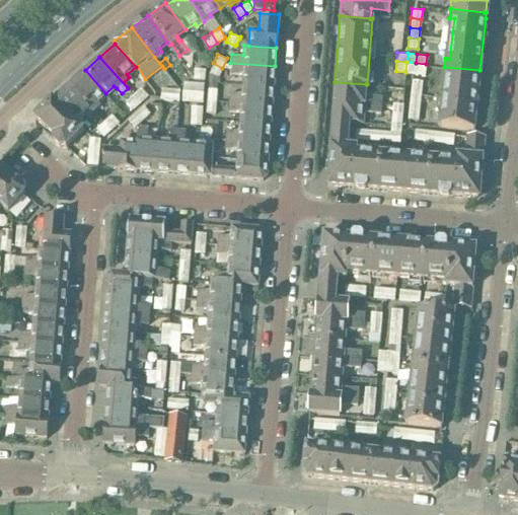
[(405,72),(415,73),(416,63),(407,62),(405,72)]
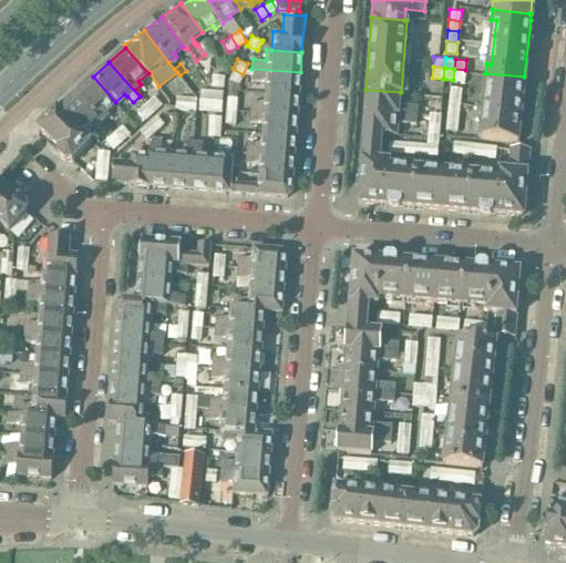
[(224,86),(225,74),(212,73),(212,75),(207,69),(204,72),(211,82),(211,85),(224,86)]
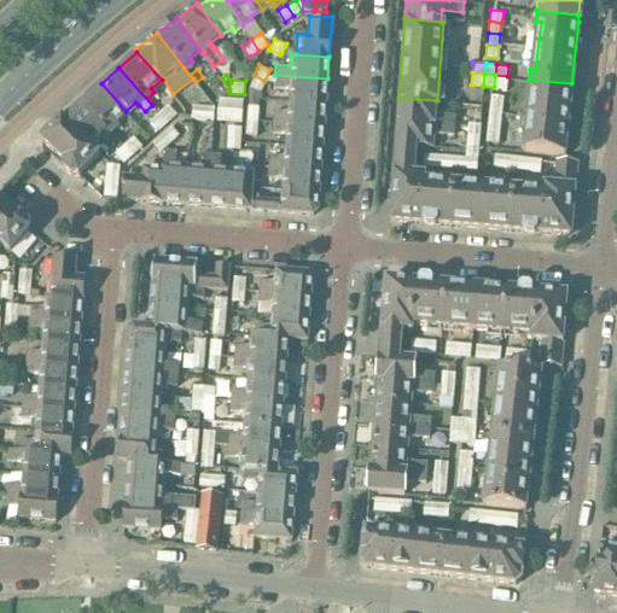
[(249,87),(260,92),(265,81),(254,75),(249,87)]
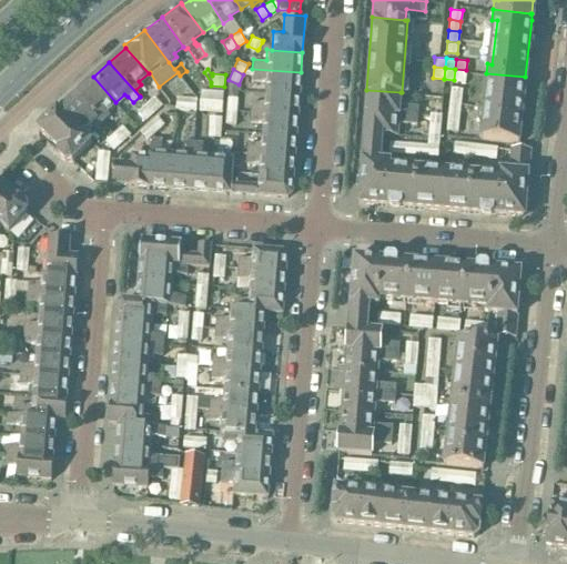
[(299,93),(301,72),(252,69),(252,79),(265,80),(264,91),(299,93)]
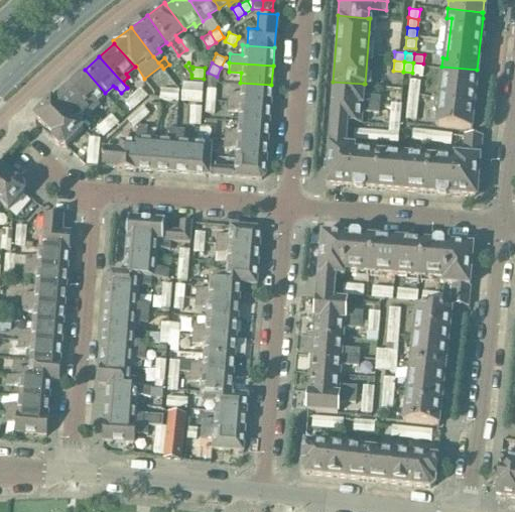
[(422,74),(423,64),(413,62),(412,73),(422,74)]
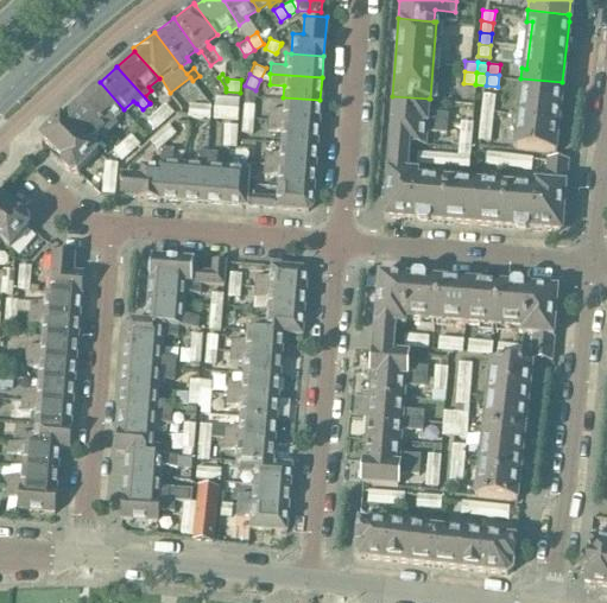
[(562,82),(520,78),(518,89),(524,90),(519,137),(513,135),(512,146),(555,151),(562,82)]
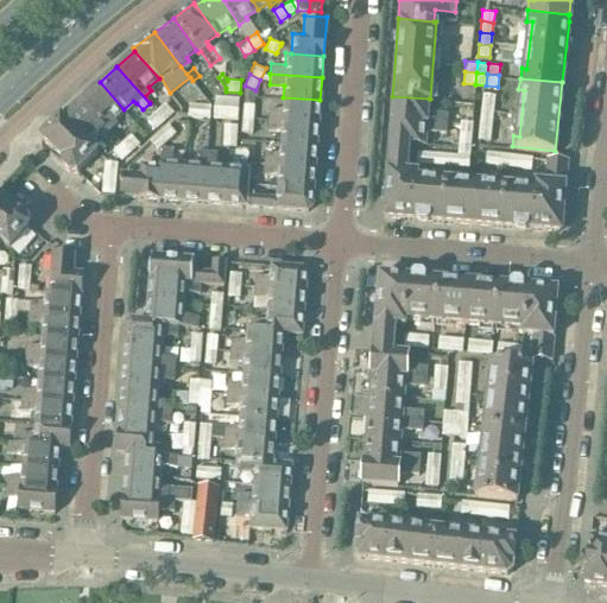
[(100,82),(81,100),(108,129),(115,122),(114,119),(124,109),(100,82)]
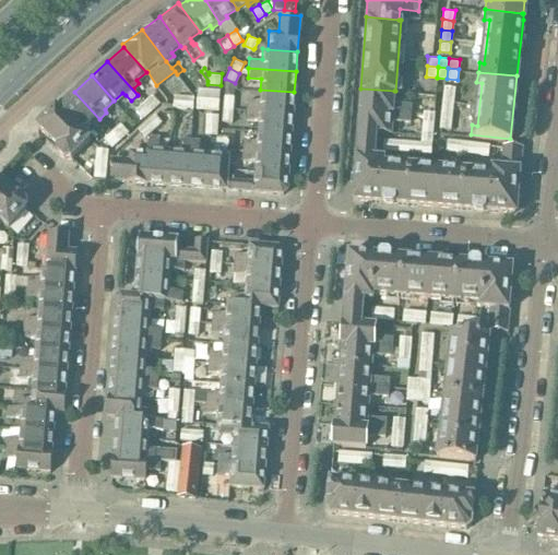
[(455,85),(443,84),(442,95),(454,96),(455,85)]
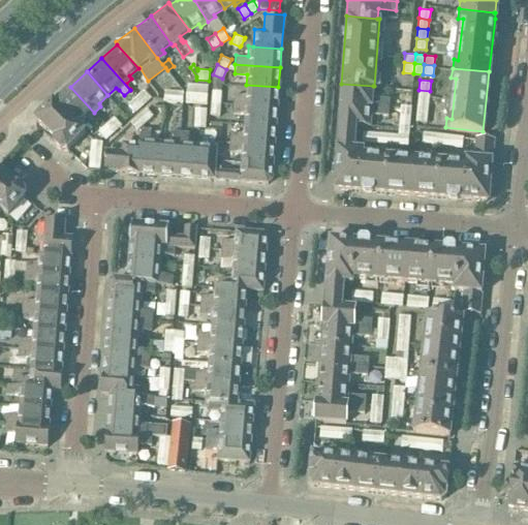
[(197,83),(187,82),(186,91),(196,92),(197,83)]
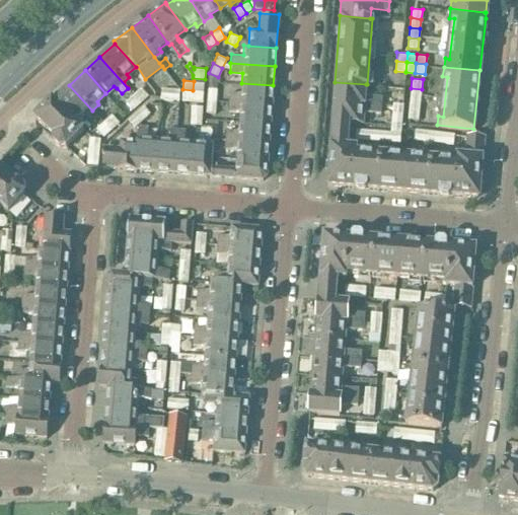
[(204,82),(194,81),(193,90),(203,91),(204,82)]
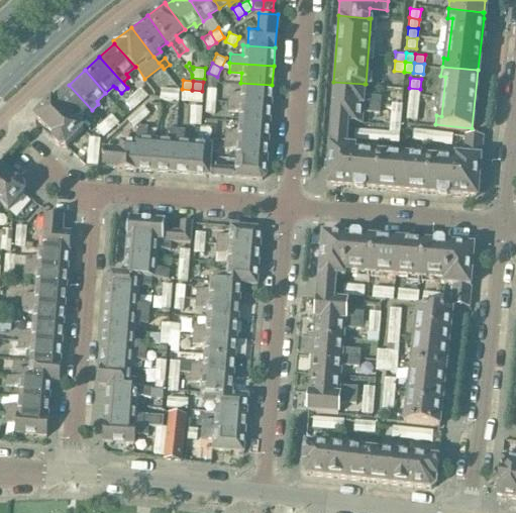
[(333,82),(331,99),(379,103),(380,95),(363,94),(365,84),(333,82)]
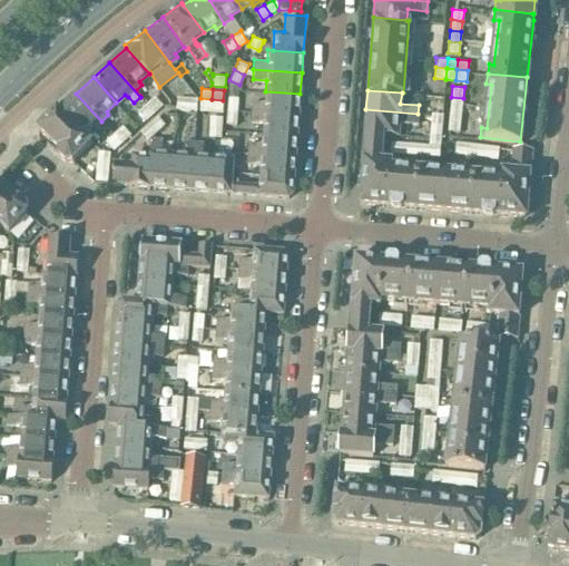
[(298,114),(300,94),(265,91),(264,101),(251,101),(249,110),(298,114)]
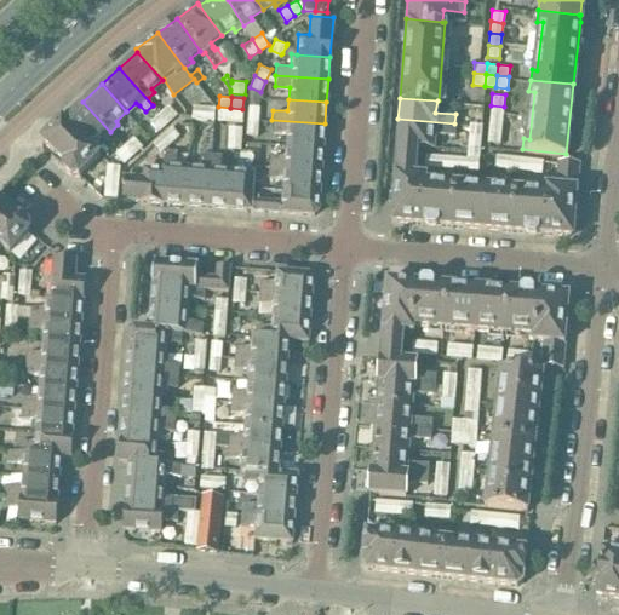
[(82,102),(63,119),(91,145),(101,136),(103,138),(110,132),(82,102)]
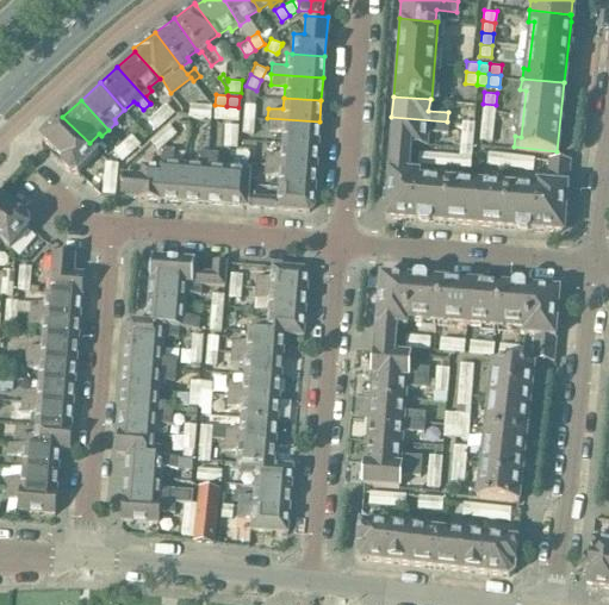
[(174,111),(165,101),(156,110),(166,119),(174,111)]
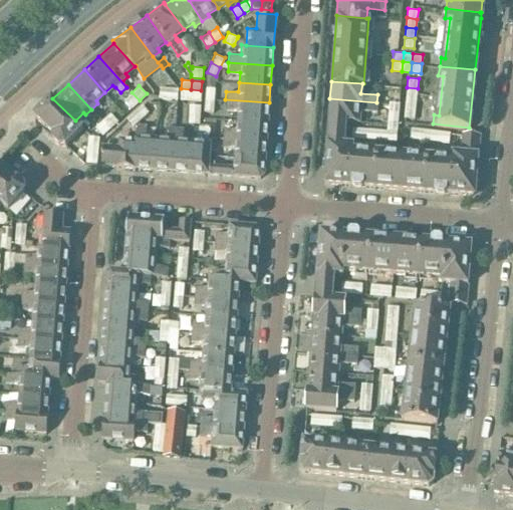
[(160,85),(159,97),(168,97),(169,86),(160,85)]
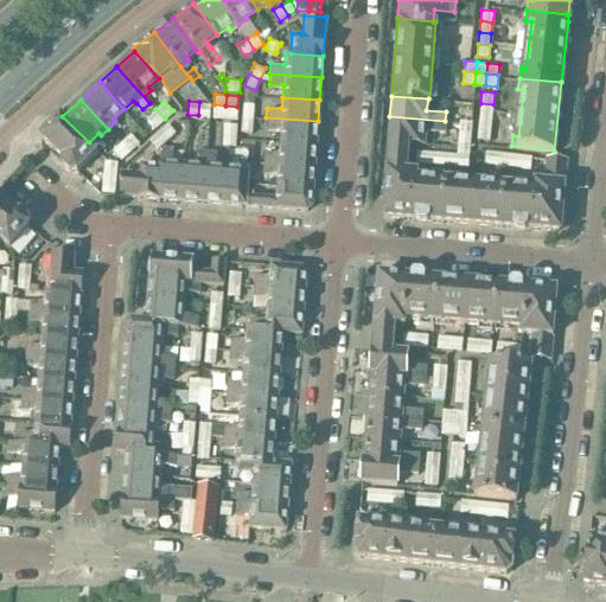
[(254,102),(243,101),(242,115),(253,116),(254,102)]
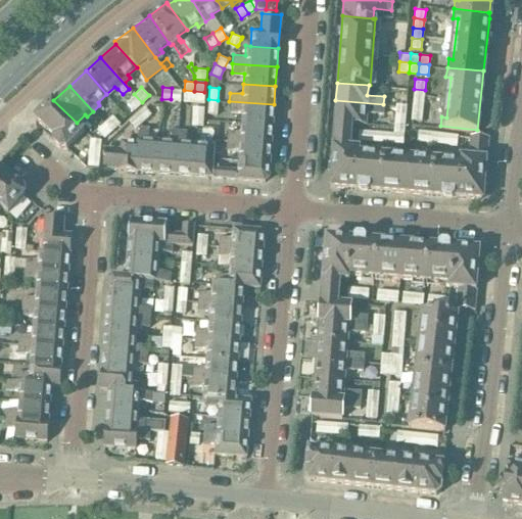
[(181,100),(181,88),(172,88),(171,99),(181,100)]
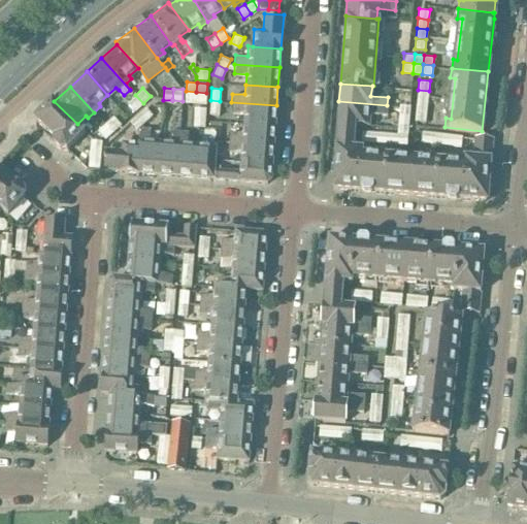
[(429,91),(418,90),(417,99),(428,101),(429,91)]
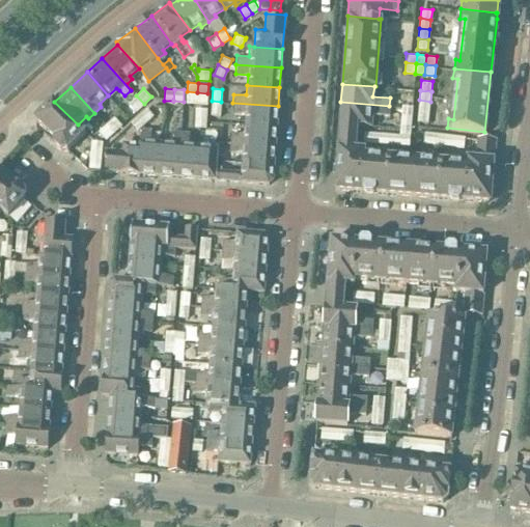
[(186,102),(196,103),(197,92),(187,91),(186,102)]
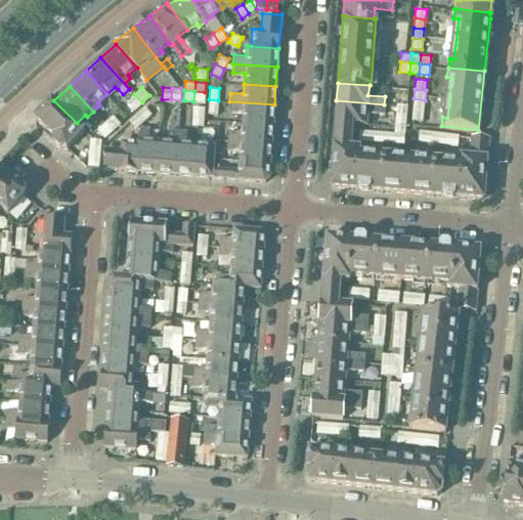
[(193,101),(204,102),(205,92),(194,91),(193,101)]
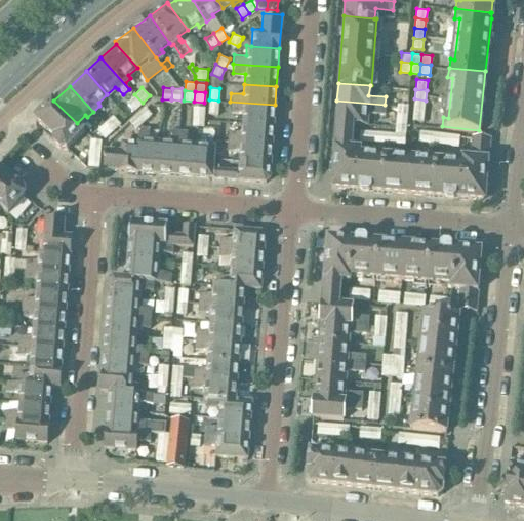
[(126,102),(134,110),(143,103),(134,94),(126,102)]
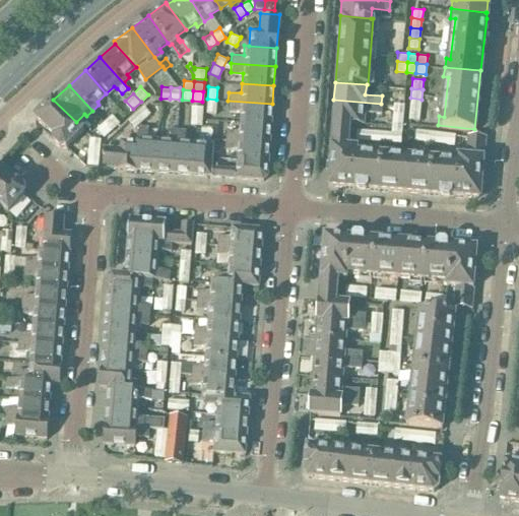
[(422,100),(410,98),(409,108),(420,109),(422,100)]
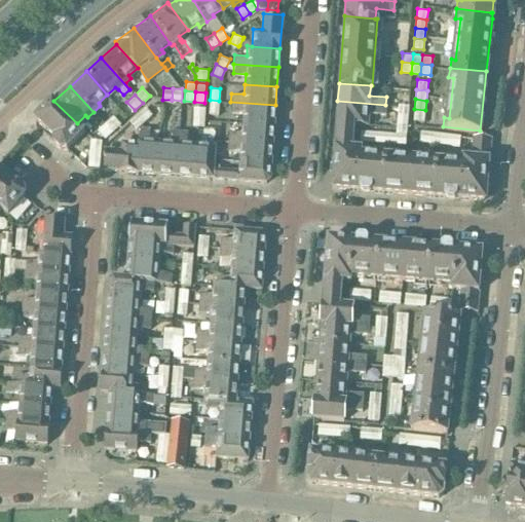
[(77,123),(53,101),(52,100),(34,118),(46,128),(43,132),(60,148),(67,148),(83,131),(77,123)]
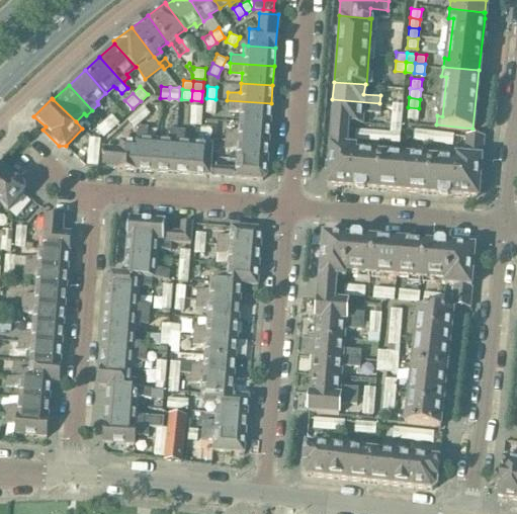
[(205,111),(214,112),(216,99),(206,98),(205,111)]
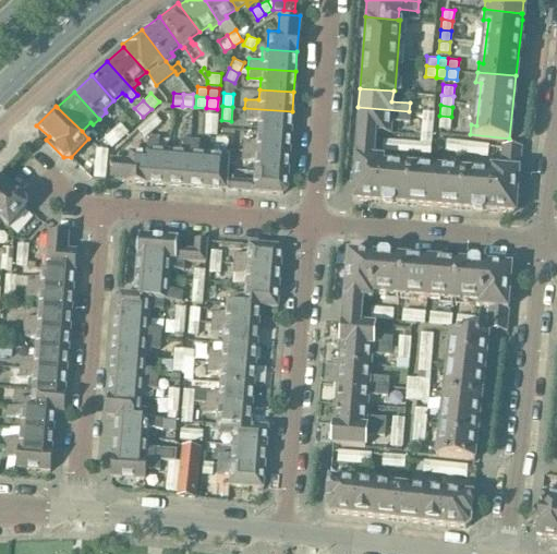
[(358,107),(356,128),(375,130),(391,131),(392,120),(409,121),(409,111),(358,107)]
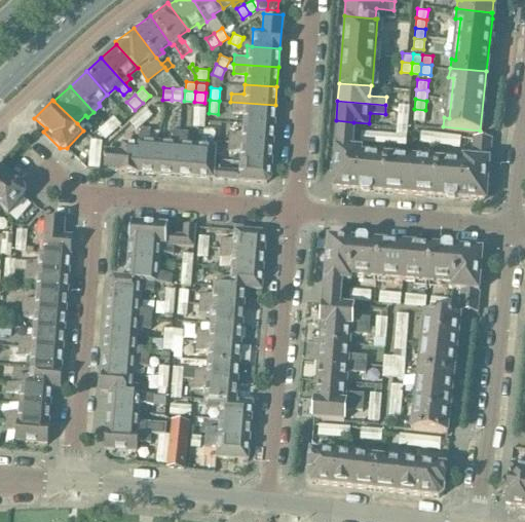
[(273,124),(275,105),(230,102),(230,111),(242,112),(241,122),(273,124)]
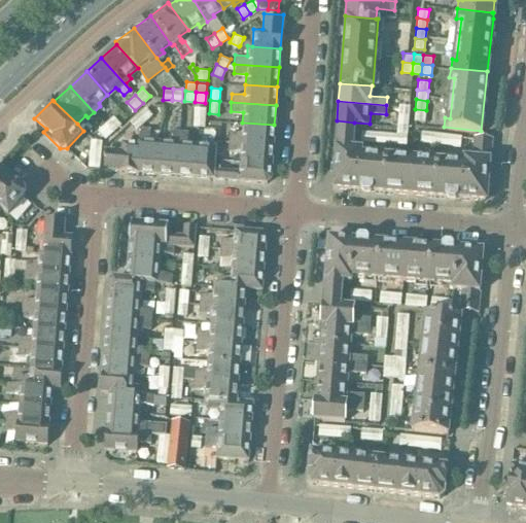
[(410,104),(398,103),(397,113),(409,114),(410,104)]
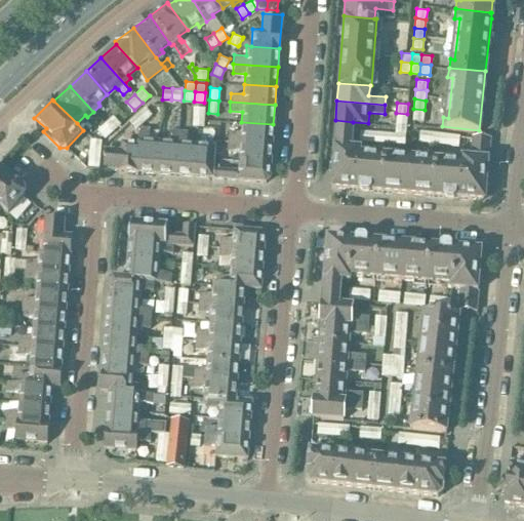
[(205,106),(193,105),(193,115),(204,115),(205,106)]
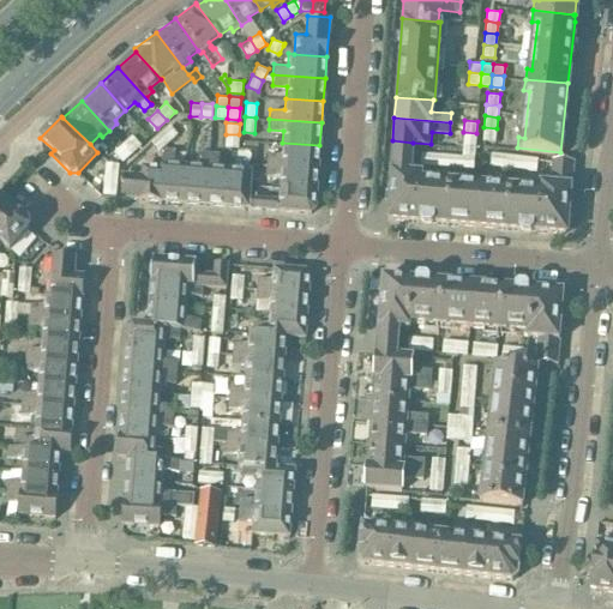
[(178,132),(169,124),(161,132),(169,140),(178,132)]
